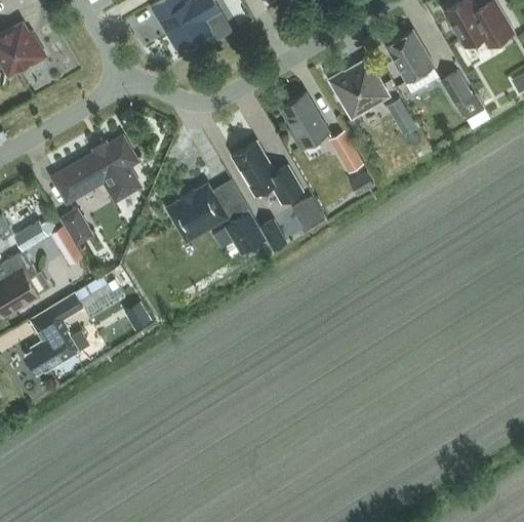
[(219,11),(212,0),(191,0),(184,4),(180,0),(162,0),(152,6),(176,48),(210,28),(205,19),(219,11)]
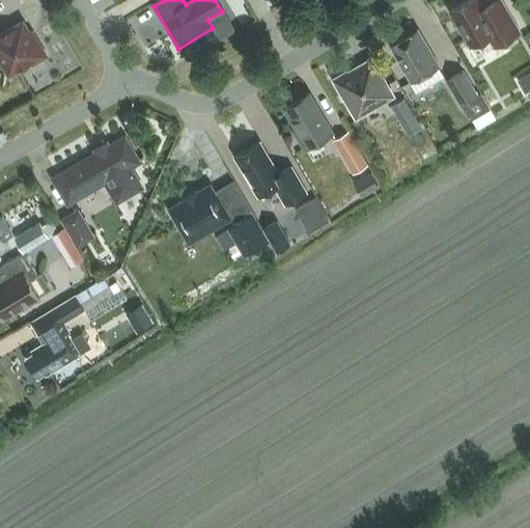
[(493,49),(520,33),(500,0),(483,10),(477,0),(471,0),(450,12),(470,48),(486,38),(493,49)]
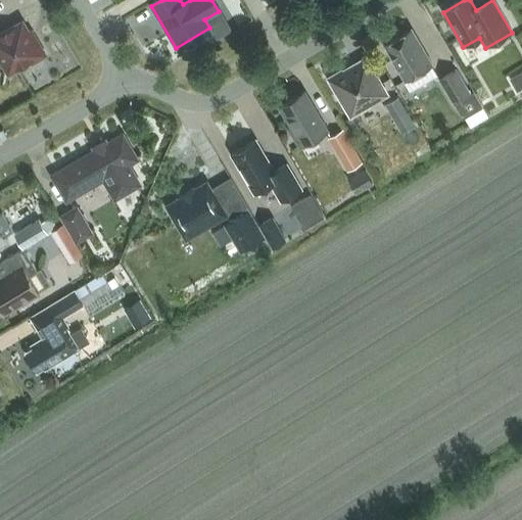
[(0,60),(8,75),(31,62),(32,64),(45,57),(37,44),(35,45),(21,24),(0,36),(0,60)]
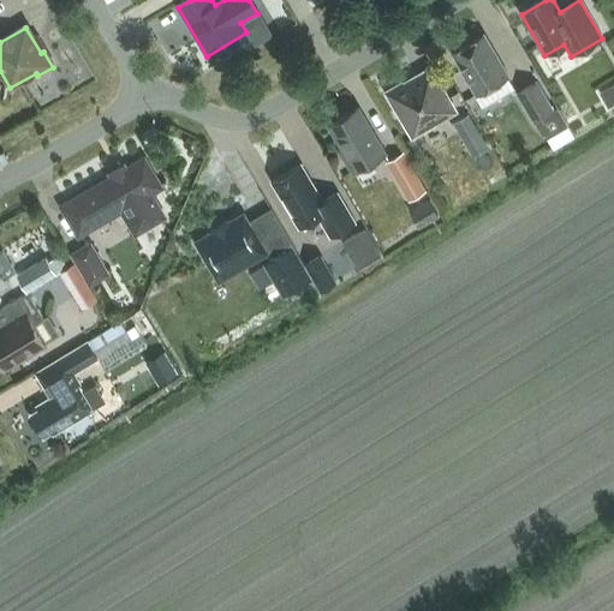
[(476,96),(507,78),(483,36),(452,55),(476,96)]
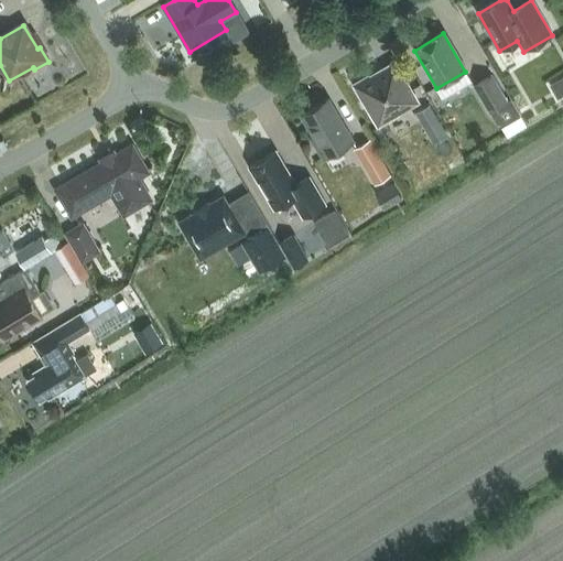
[(377,129),(398,117),(397,115),(417,104),(394,65),(370,79),(369,77),(353,86),(377,129)]
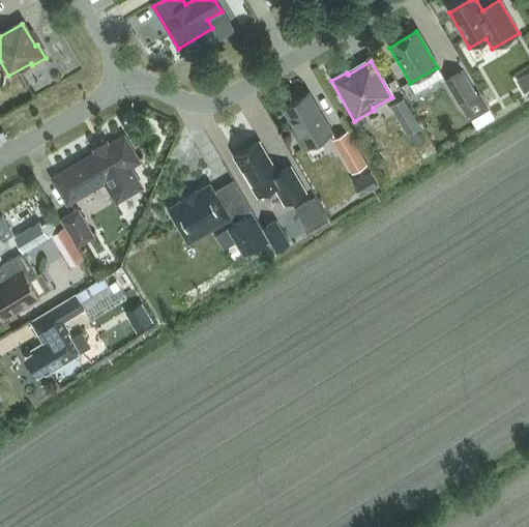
[(461,71),(444,81),(460,107),(469,122),(470,121),(481,115),(489,111),(478,94),(475,96),(461,71)]
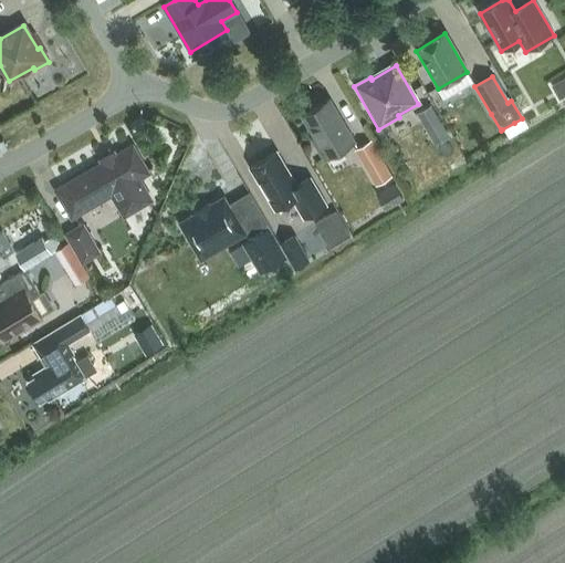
[(451,129),(466,123),(449,87),(435,94),(451,129)]
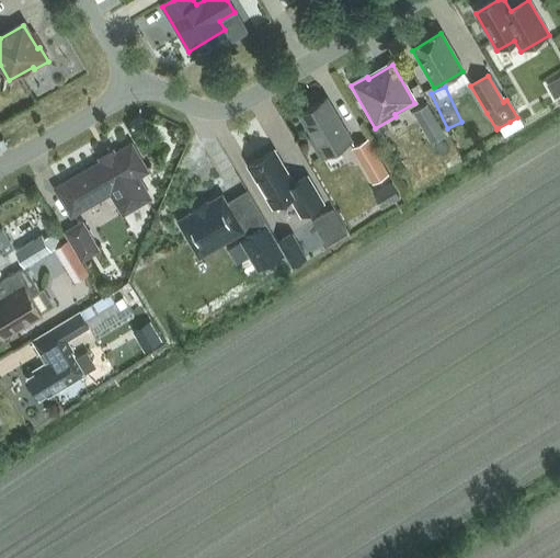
[(327,100),(299,116),(313,138),(309,140),(320,159),(351,143),(327,100)]
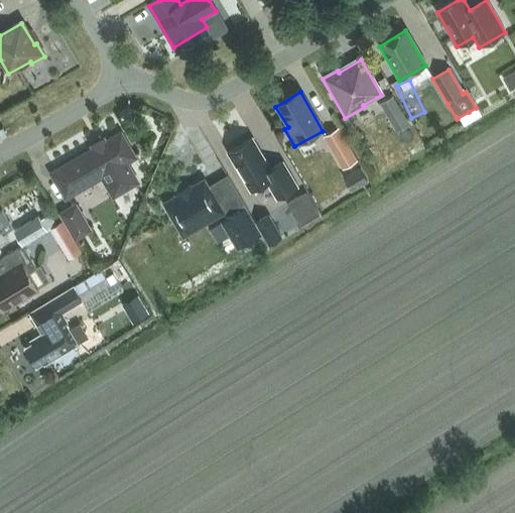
[(391,98),(379,106),(388,121),(400,114),(391,98)]
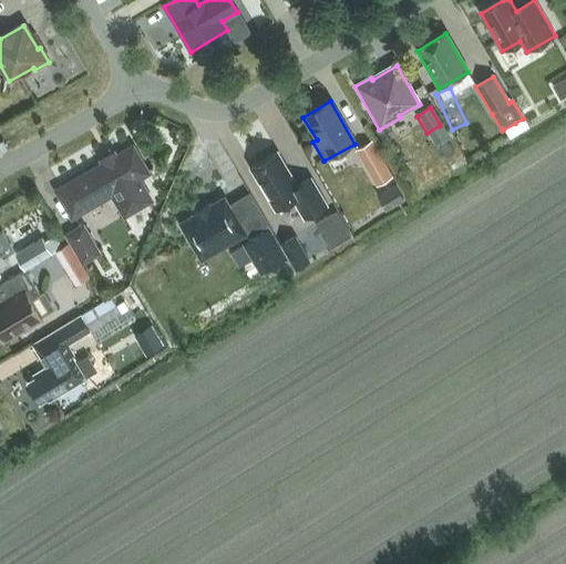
[(378,186),(392,178),(371,143),(358,152),(378,186)]
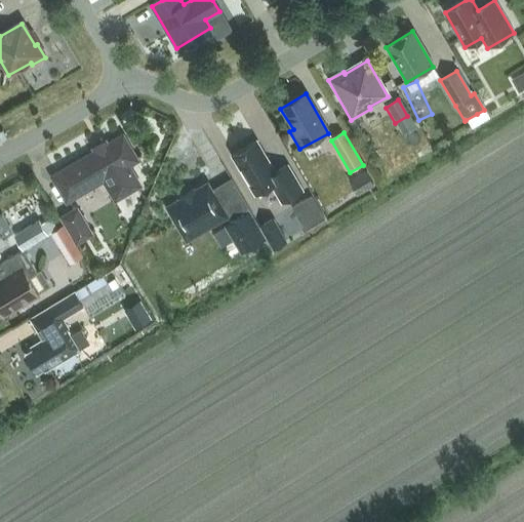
[(116,198),(109,202),(109,203),(136,187),(140,194),(140,193),(125,166),(142,157),(140,156),(134,160),(122,141),(107,149),(102,139),(101,139),(106,150),(55,179),(71,205),(72,204),(69,200),(105,178),(116,198)]
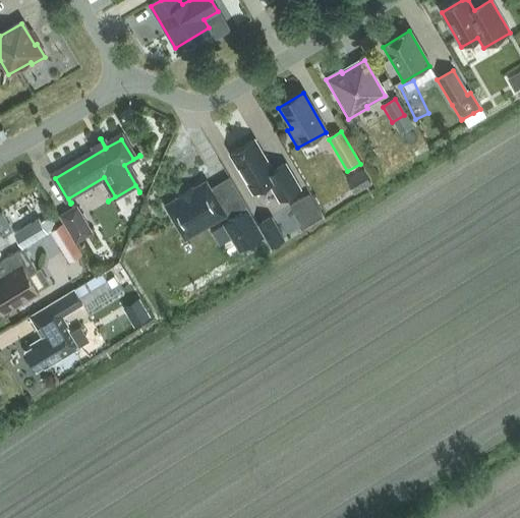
[(280,202),(300,190),(286,165),(273,173),(254,140),(230,156),(252,194),(269,184),(280,202)]
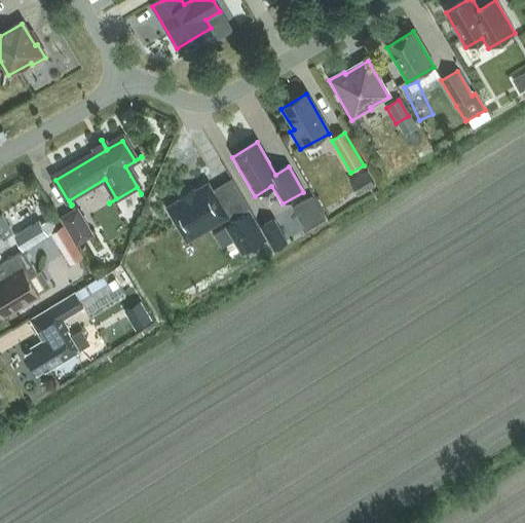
[(208,186),(169,210),(186,240),(226,218),(230,225),(246,252),(265,240),(250,214),(251,214),(231,180),(211,192),(208,186)]
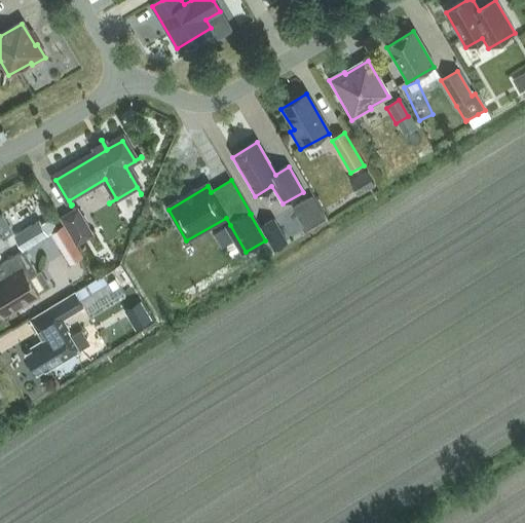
[(78,243),(96,232),(95,231),(89,234),(73,209),(72,209),(75,214),(64,220),(78,243)]
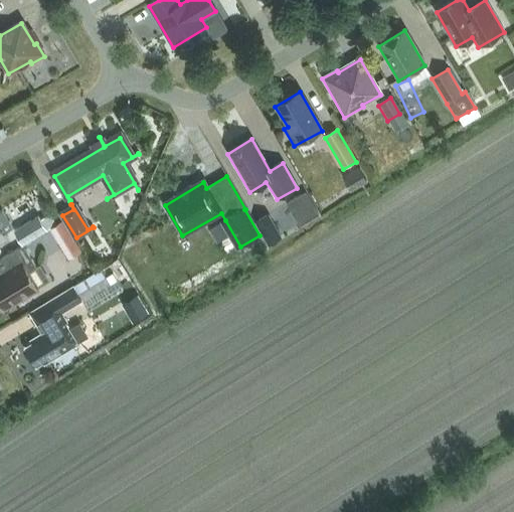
[(0,244),(7,240),(3,235),(12,229),(1,212),(0,212),(0,244)]
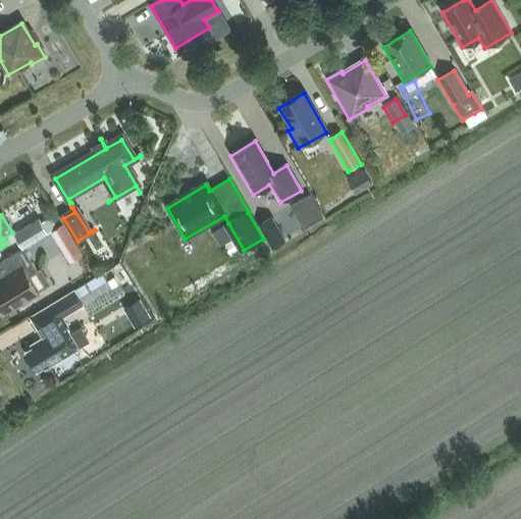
[(22,250),(48,235),(47,234),(56,228),(50,219),(42,224),(39,218),(13,234),(22,250)]
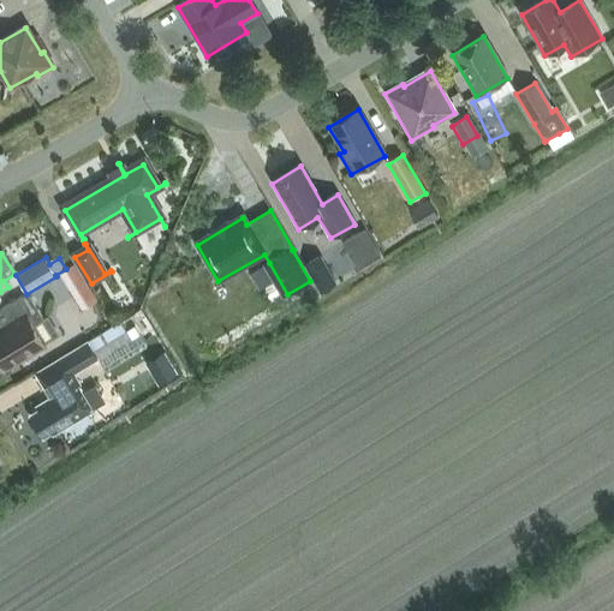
[(320,257),(304,267),(320,294),(337,285),(320,257)]
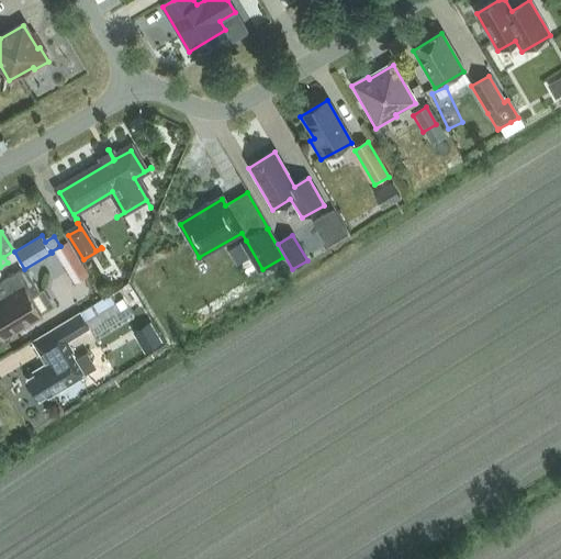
[(0,335),(2,338),(40,315),(30,300),(40,293),(25,270),(1,284),(10,299),(0,304),(0,335)]
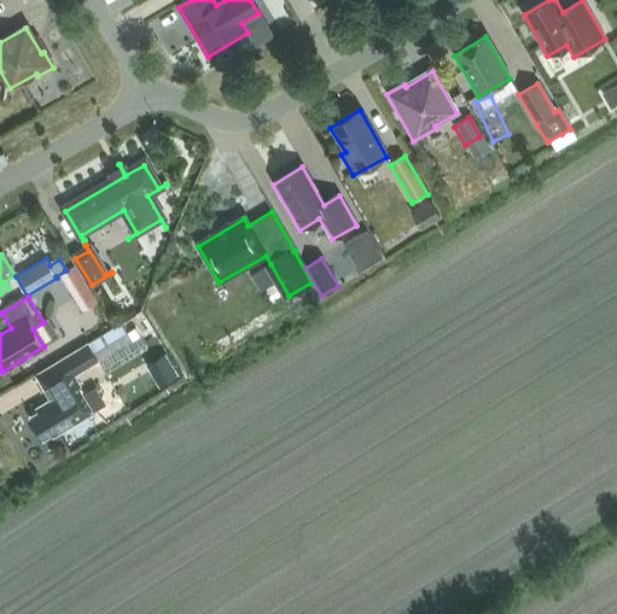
[(53,437),(93,414),(105,407),(95,390),(83,398),(71,379),(98,362),(99,364),(132,345),(121,326),(58,363),(36,378),(45,392),(46,393),(48,393),(53,391),(58,398),(38,410),(39,414),(30,419),(44,439),(52,434),(53,437)]
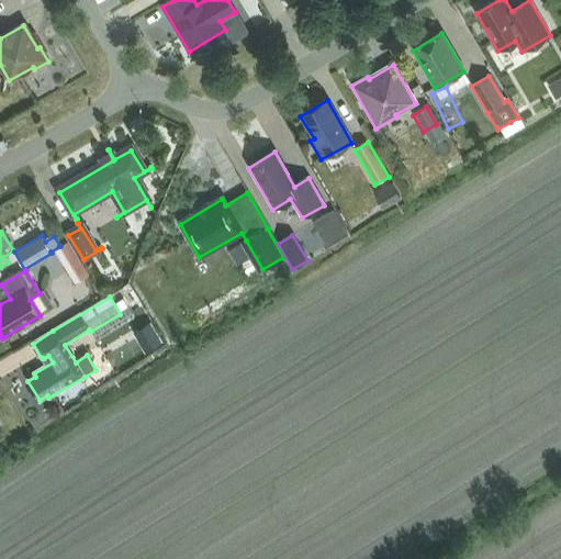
[(147,351),(164,342),(152,322),(135,332),(147,351)]
